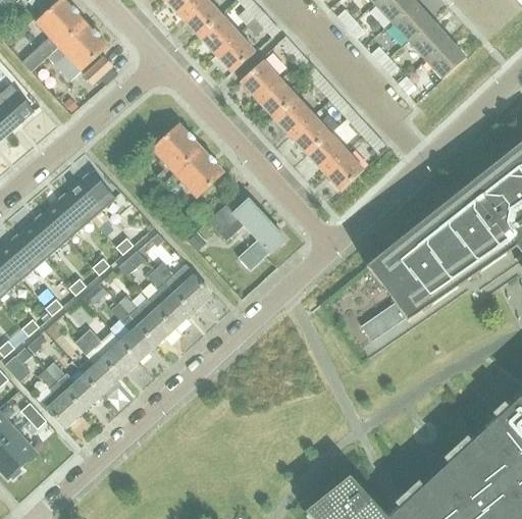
[(0,0),(0,15),(17,0),(0,0)]
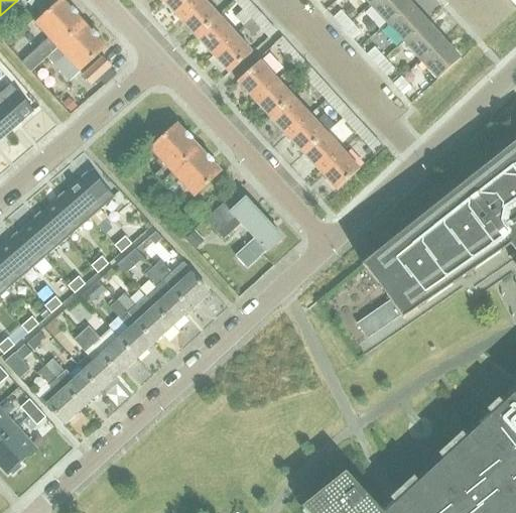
[(48,36),(21,60),(30,71),(47,55),(85,21),(66,0),(59,0),(35,22),(48,36)]
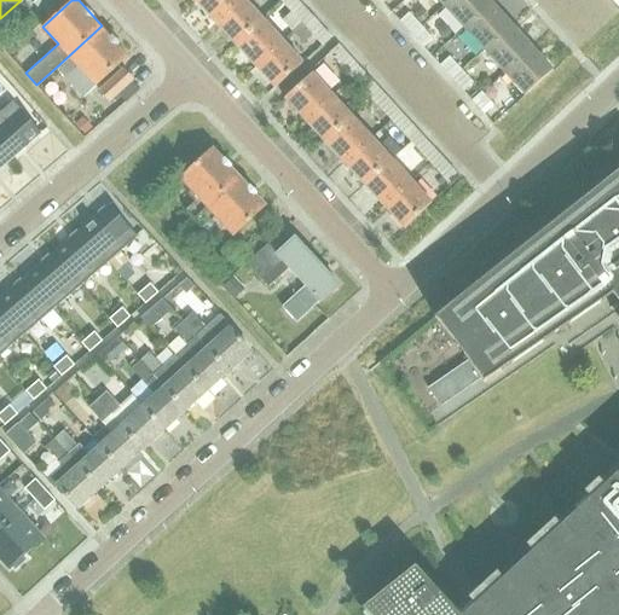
[(197,0),(215,21),(237,0),(197,0)]
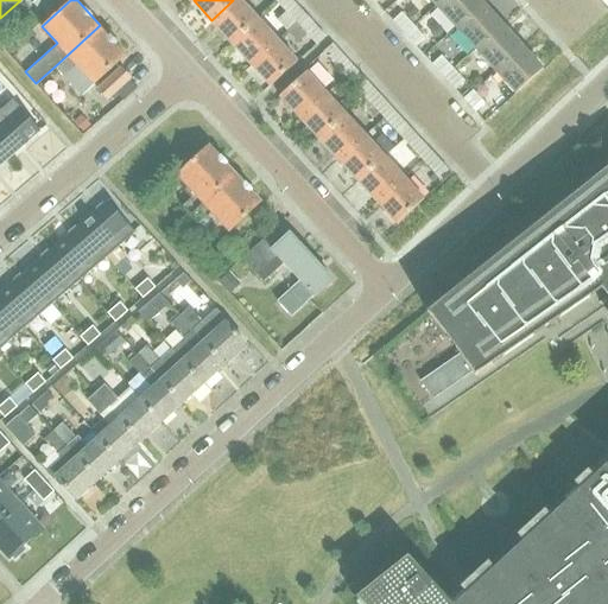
[(233,0),(211,20),(230,42),(258,17),(241,0),(233,0)]
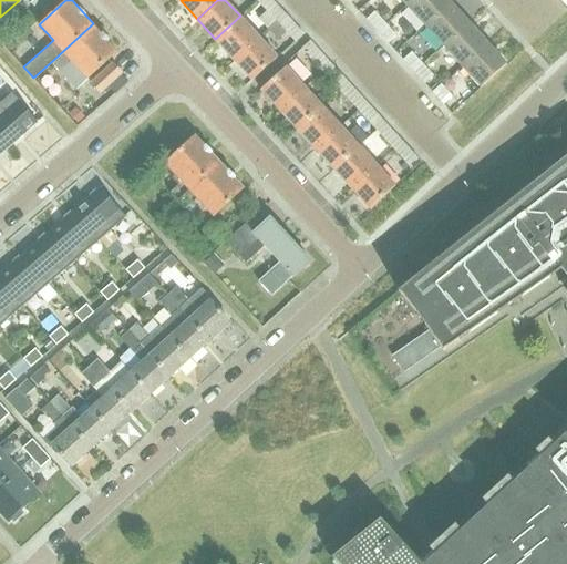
[(267,27),(285,11),(274,0),(265,0),(261,3),(267,9),(258,17),(267,27)]
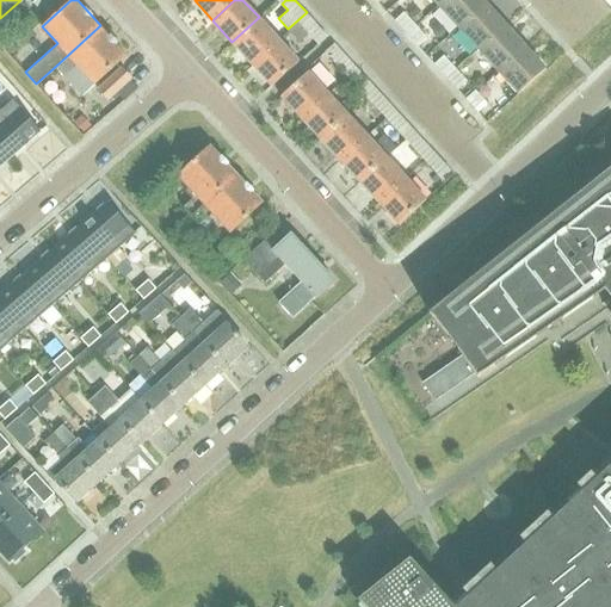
[(439,0),(437,2),(456,24),(483,0),(439,0)]
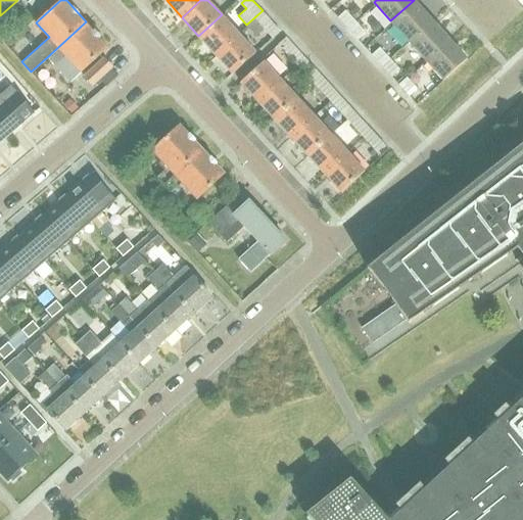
[(431,18),(416,0),(414,0),(390,20),(408,40),(431,18)]
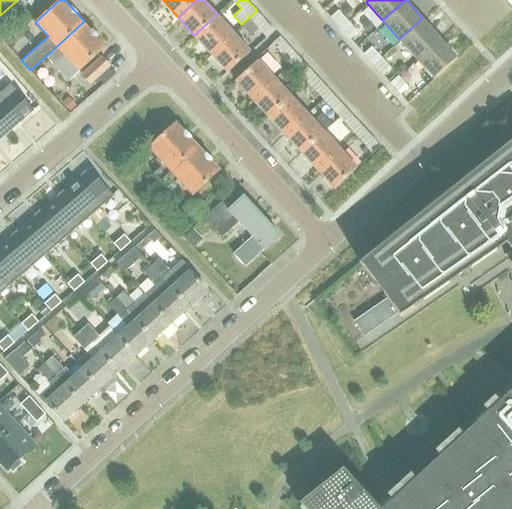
[(340,26),(348,20),(338,9),(331,16),(340,26)]
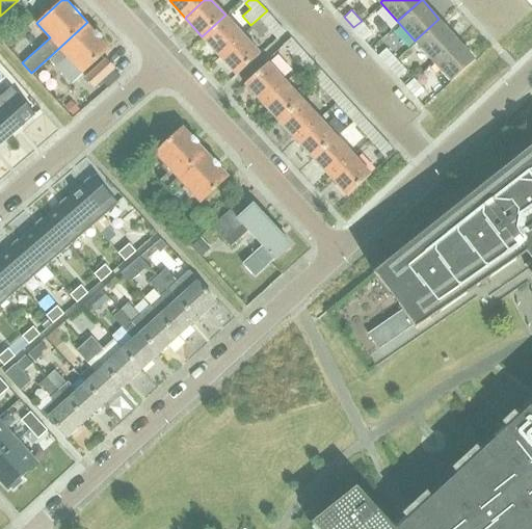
[(267,10),(250,25),(260,34),(268,27),(273,33),(282,26),(267,10)]
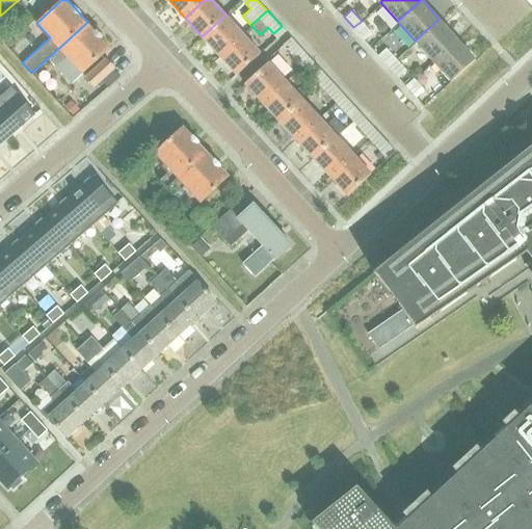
[(225,15),(202,36),(218,54),(242,33),(225,15)]
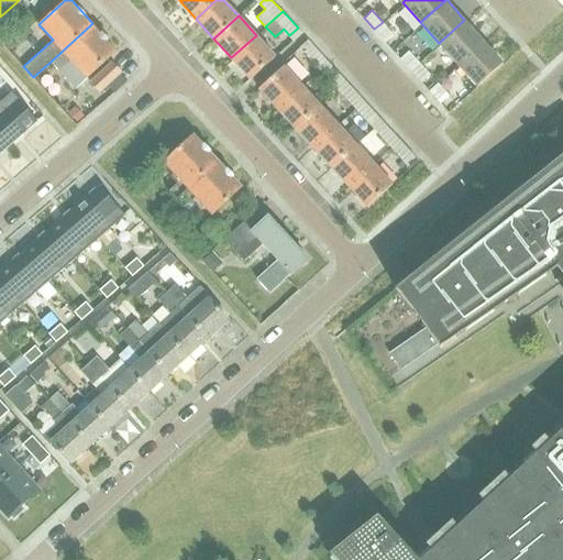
[(483,40),(464,20),(439,43),(457,63),(483,40)]
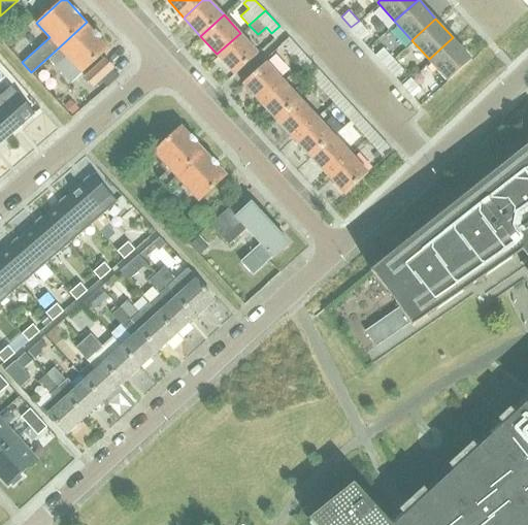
[(369,31),(359,21),(351,27),(361,38),(369,31)]
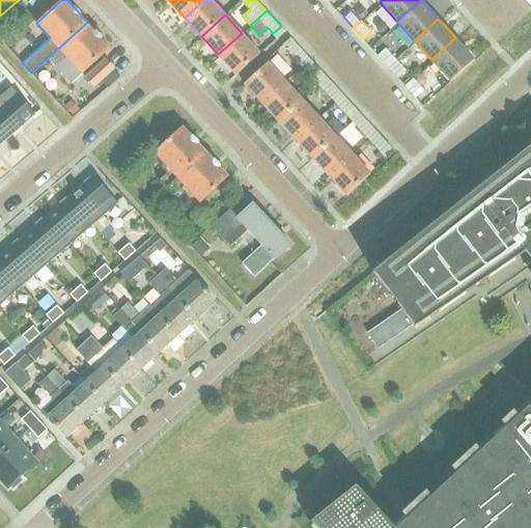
[(87,22),(49,57),(55,64),(71,81),(81,71),(82,72),(110,47),(87,22)]
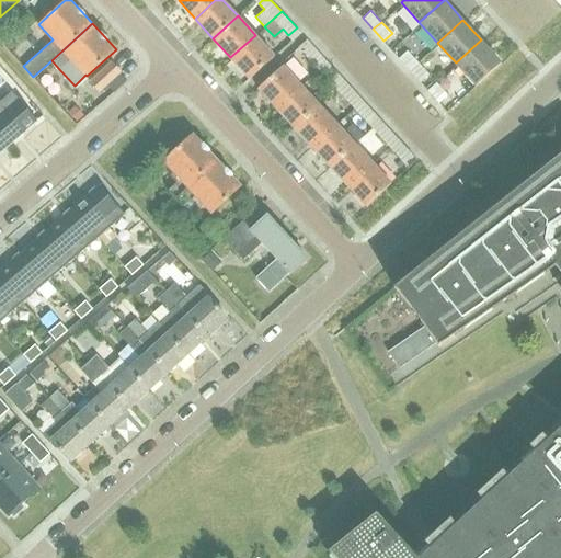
[(255,35),(230,57),(249,78),(274,55),(255,35)]
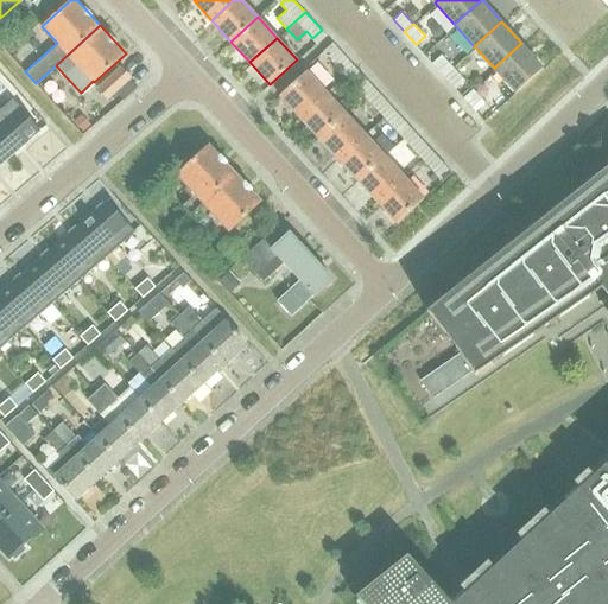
[(344,74),(354,65),(331,42),(323,50),(344,74)]
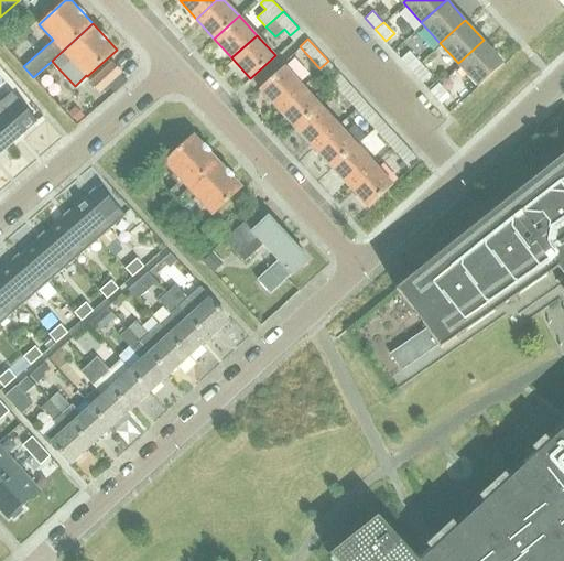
[(502,61),(484,40),(458,63),(477,84),(502,61)]
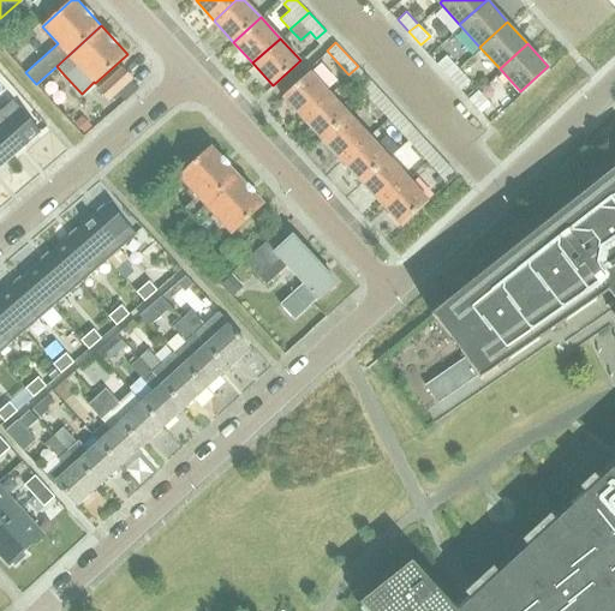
[(449,75),(458,67),(447,55),(439,63),(449,75)]
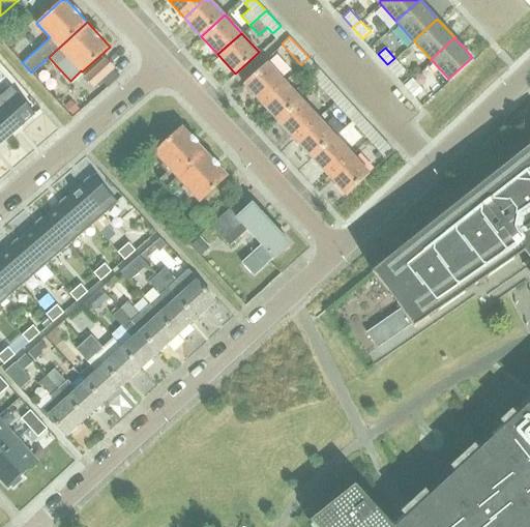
[(105,56),(84,75),(94,86),(100,80),(106,86),(118,76),(119,76),(113,68),(115,67),(105,56)]
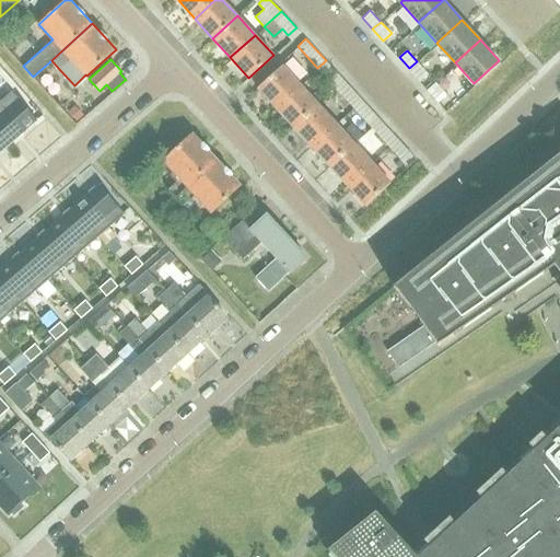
[(326,60),(317,68),(333,84),(340,77),(326,60)]
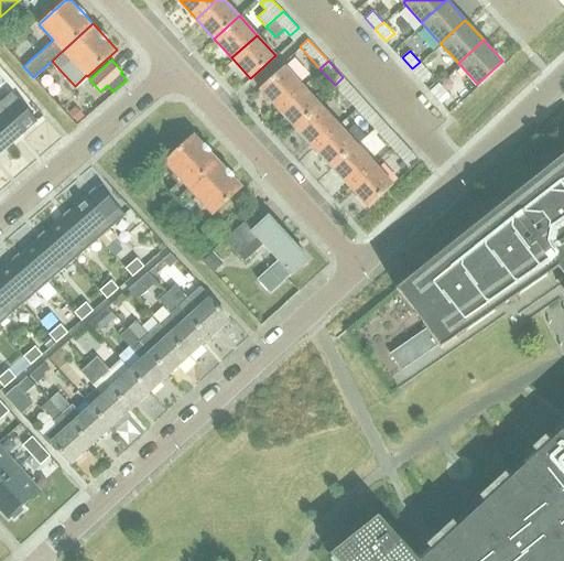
[(431,73),(420,62),(412,68),(423,81),(431,73)]
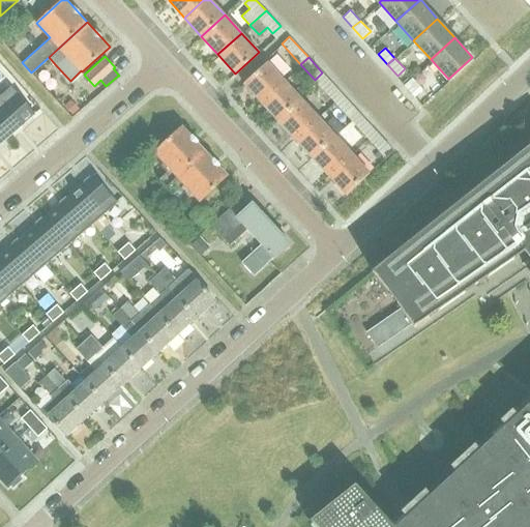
[(261,100),(284,80),(267,61),(243,82),(261,100)]
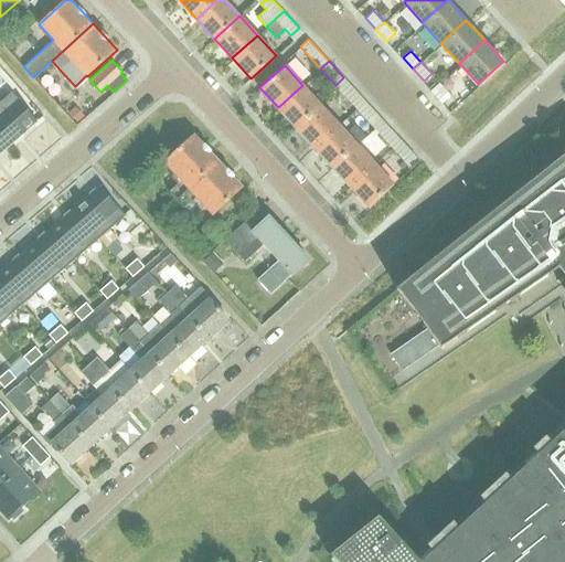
[(443,101),(450,94),(439,82),(432,89),(443,101)]
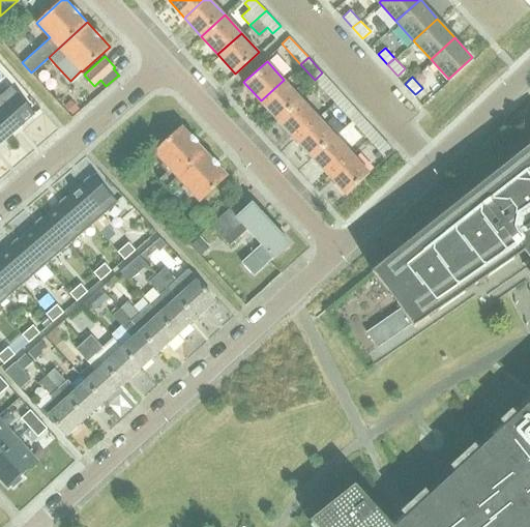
[(333,100),(342,93),(328,79),(320,86),(333,100)]
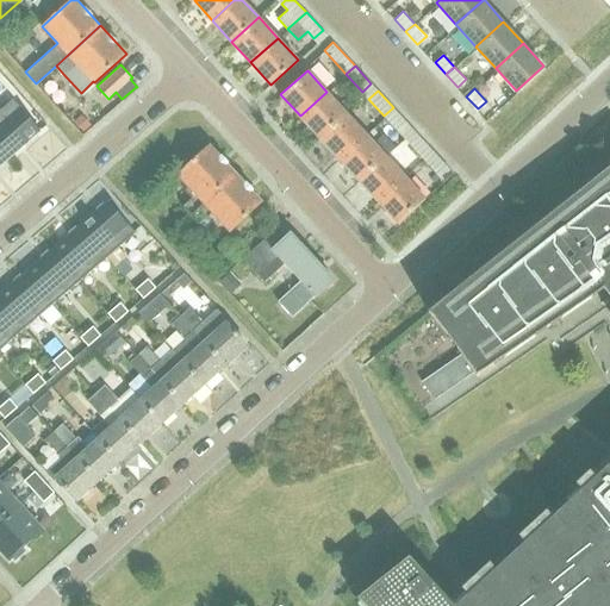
[(327,92),(300,116),(319,137),(346,112),(327,92)]
